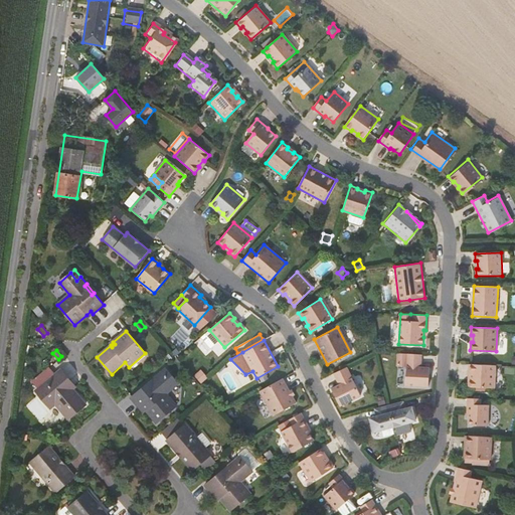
[(420,367),(421,354),(406,354),(398,353),(397,366),(406,367),(405,385),(428,386),(430,367),(420,367)]
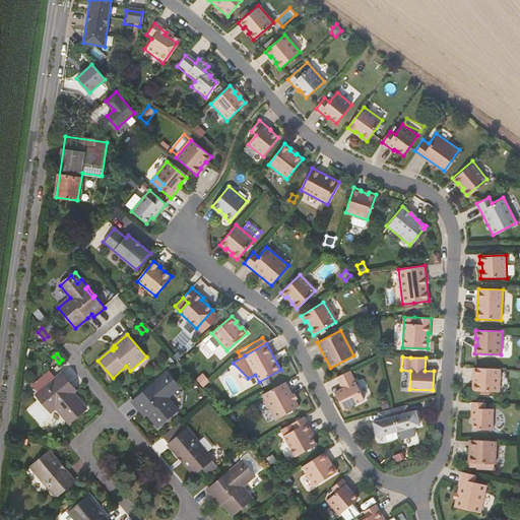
[(500,369),(473,368),(473,376),(475,376),(475,383),(473,383),(472,391),(499,392),(500,369)]
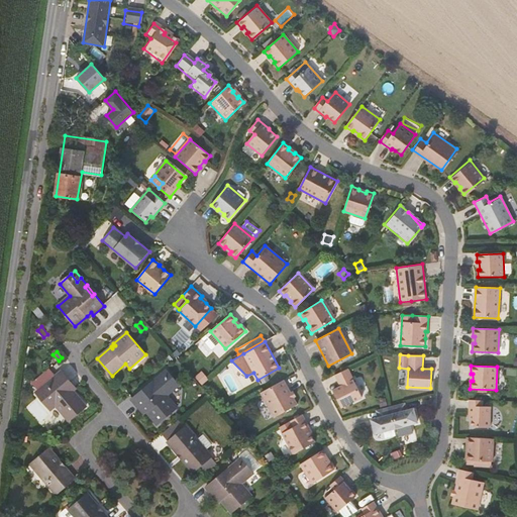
[(38,391),(56,376),(48,369),(32,383),(38,391)]
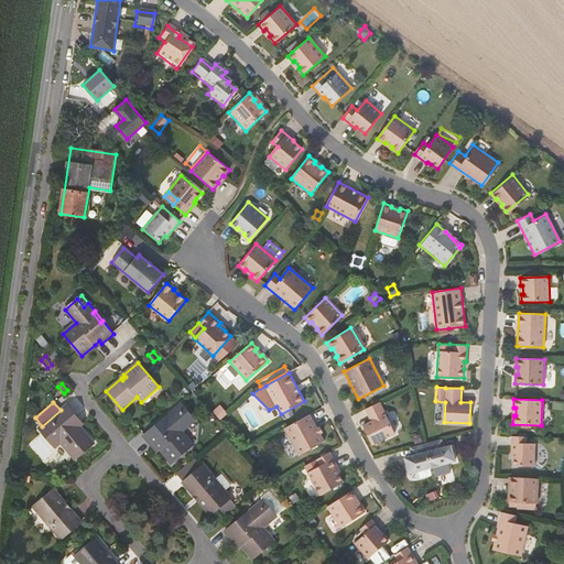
[(379,402),(365,409),(371,422),(364,425),(372,444),(394,433),(379,402)]
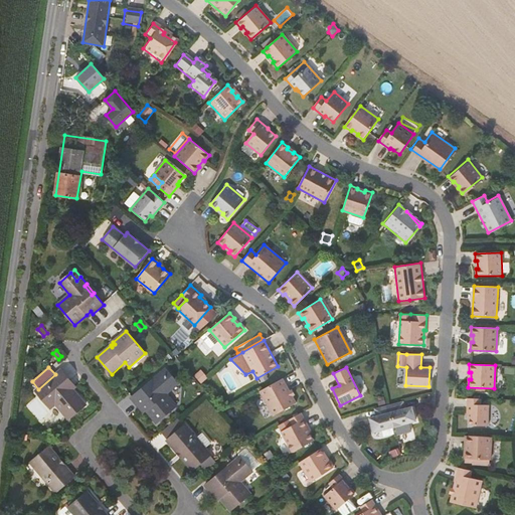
[(165,369),(158,375),(162,379),(169,373),(165,369)]
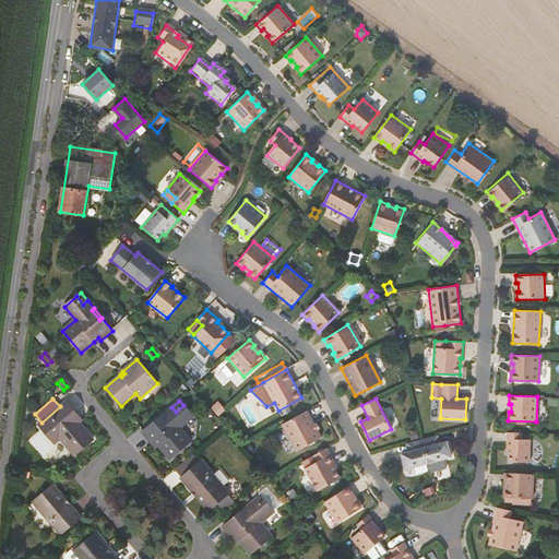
[(78,420),(80,417),(67,402),(60,406),(42,423),(39,425),(55,443),(60,438),(74,455),(93,440),(80,424),(78,420)]
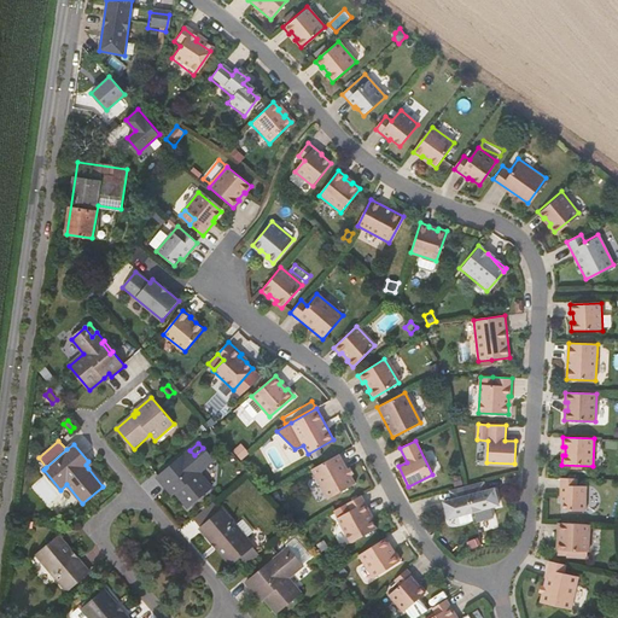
[(242,460),(250,454),(242,444),(233,450),(242,460)]
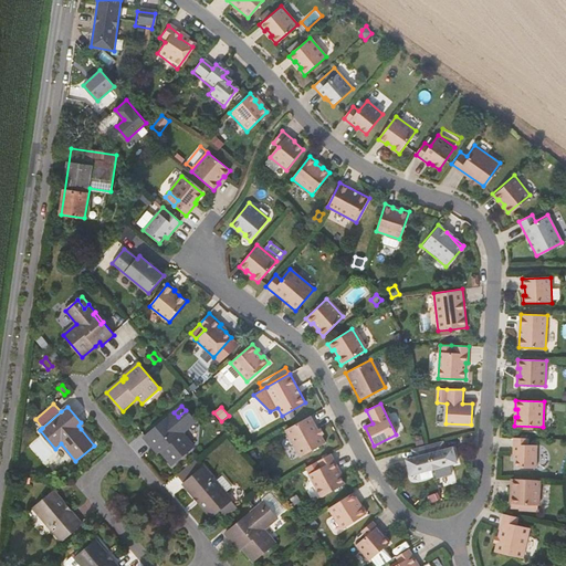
[(196,422),(186,410),(178,417),(174,412),(166,418),(168,420),(158,429),(156,427),(144,438),(154,450),(157,448),(160,452),(171,464),(194,447),(182,433),(196,422)]
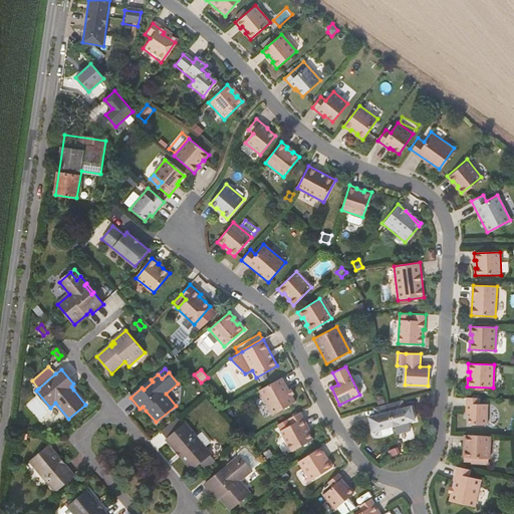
[(289,391),(281,377),(259,391),(273,415),(295,402),(292,396),(289,391)]
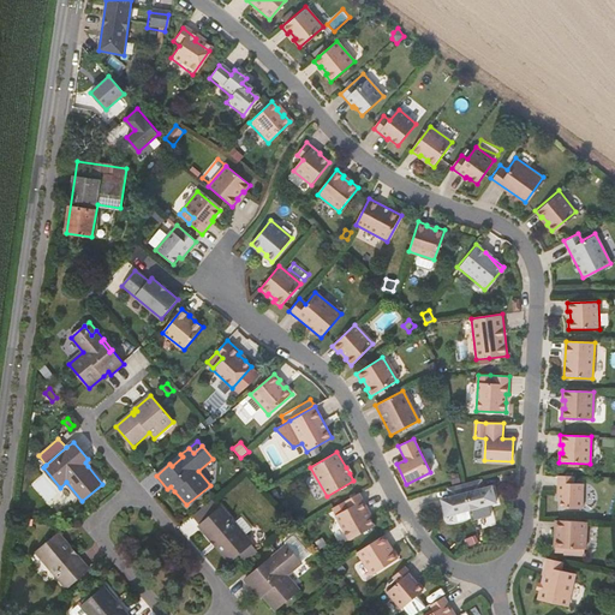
[(180,454),(169,464),(172,466),(183,457),(180,454)]
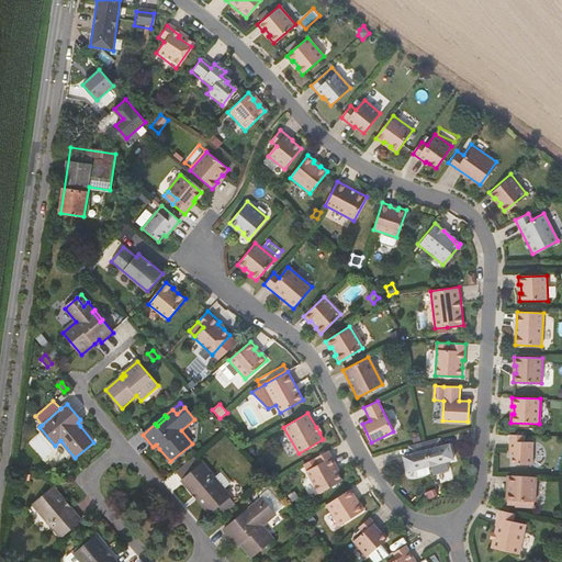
[(226,424),(232,419),(227,415),(222,419),(226,424)]
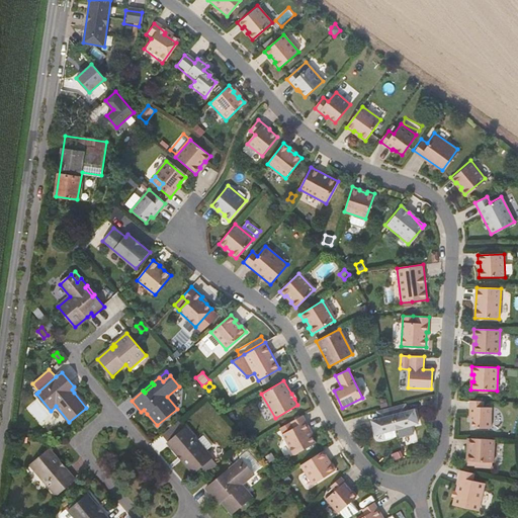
[(484,401),(470,401),(469,420),(472,420),(472,428),(491,428),(492,408),(484,407),(484,401)]
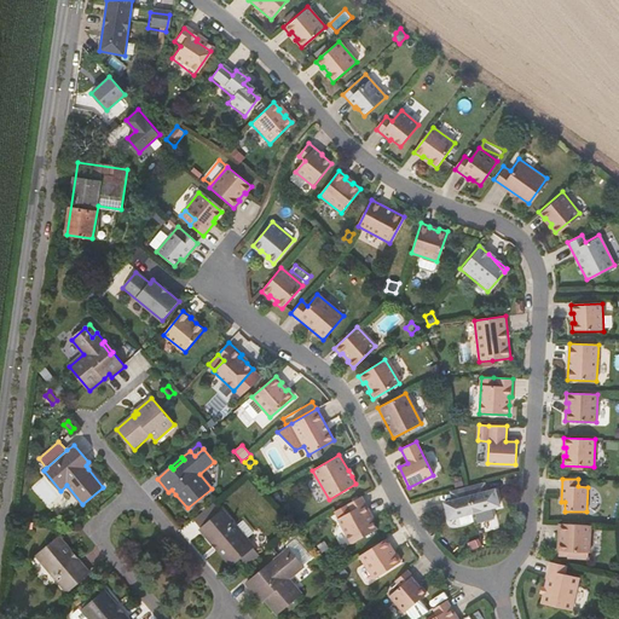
[(468,487),(474,513),(476,522),(493,518),(491,508),(499,505),(496,489),(487,491),(485,482),(468,487)]
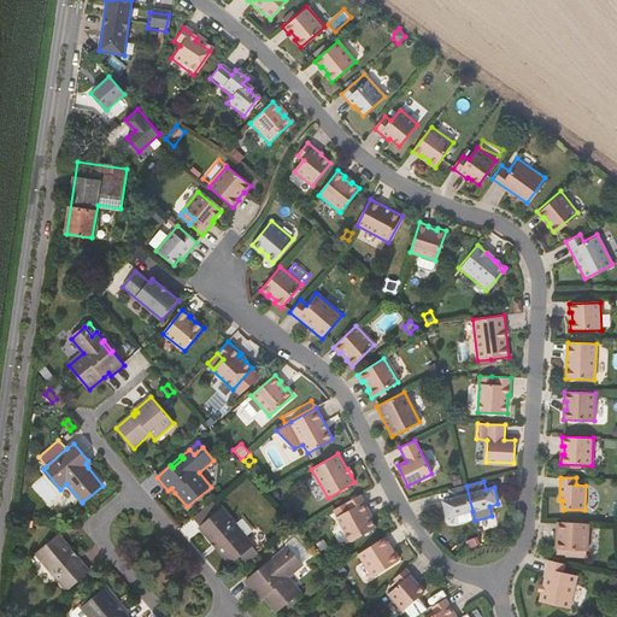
[(466,486),(450,489),(452,499),(442,500),(447,517),(472,511),(466,486)]
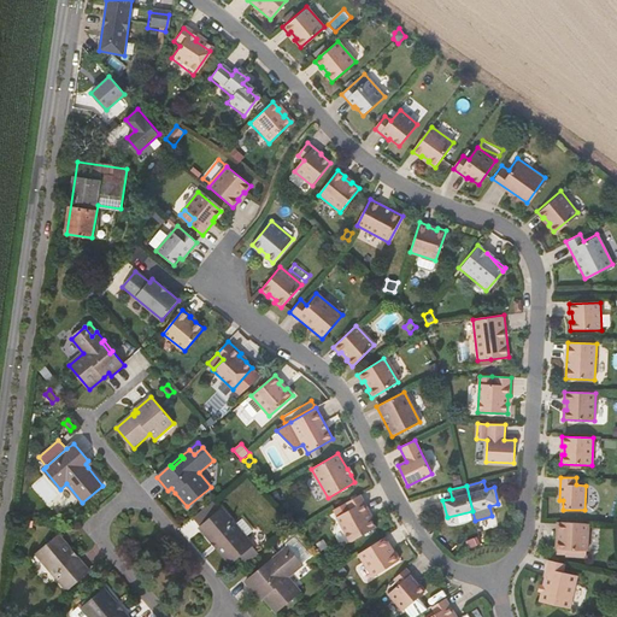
[(369,510),(360,494),(333,510),(351,542),(376,528),(371,518),(366,511),(369,510)]
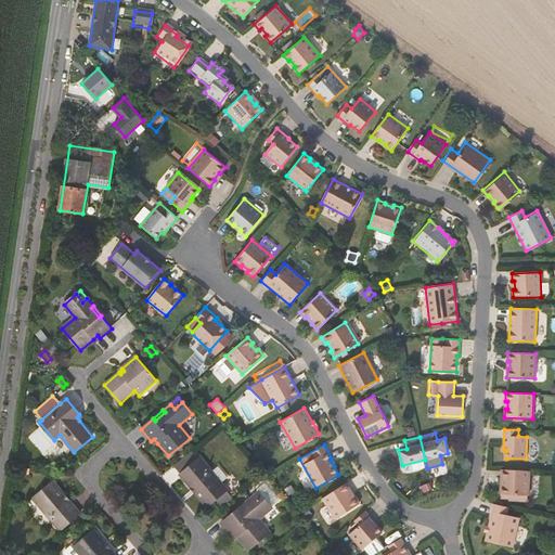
[(211,472),(199,457),(199,459),(192,450),(173,466),(180,474),(179,475),(191,488),(192,487),(196,492),(195,493),(207,506),(211,502),(219,511),(233,499),(226,490),(227,490),(221,482),(227,477),(218,466),(211,472)]
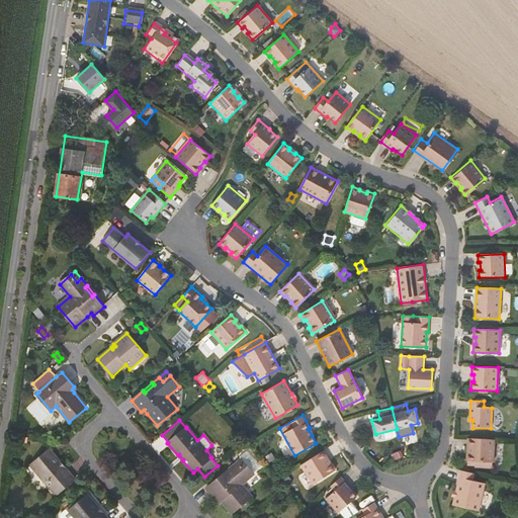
[(495,440),(468,438),(467,446),(469,446),(469,453),(467,453),(466,461),(467,461),(493,462),(495,440)]
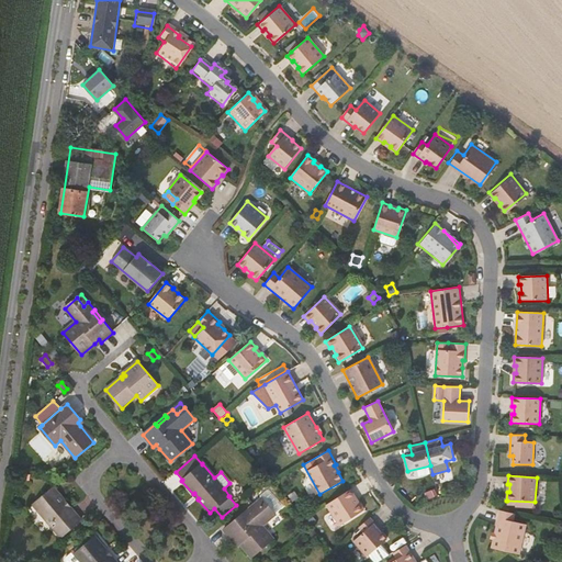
[(460,493),(467,495),(469,489),(462,486),(460,493)]
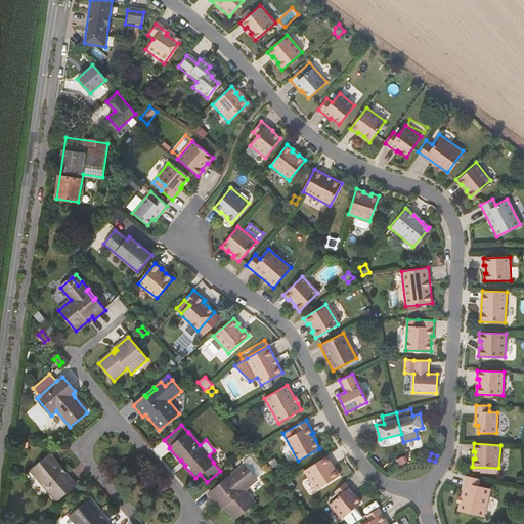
[(60,468),(50,454),(31,471),(56,501),(76,485),(64,473),(63,474),(59,469),(60,468)]
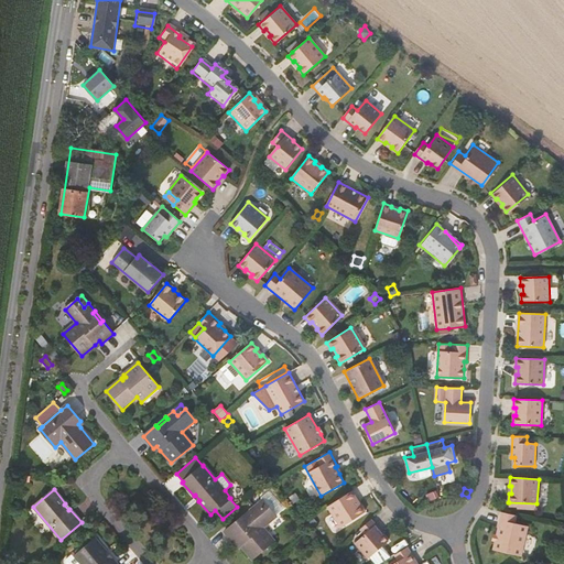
[(356,498),(351,490),(327,506),(342,528),(366,512),(360,505),(359,506),(355,499),(356,498)]
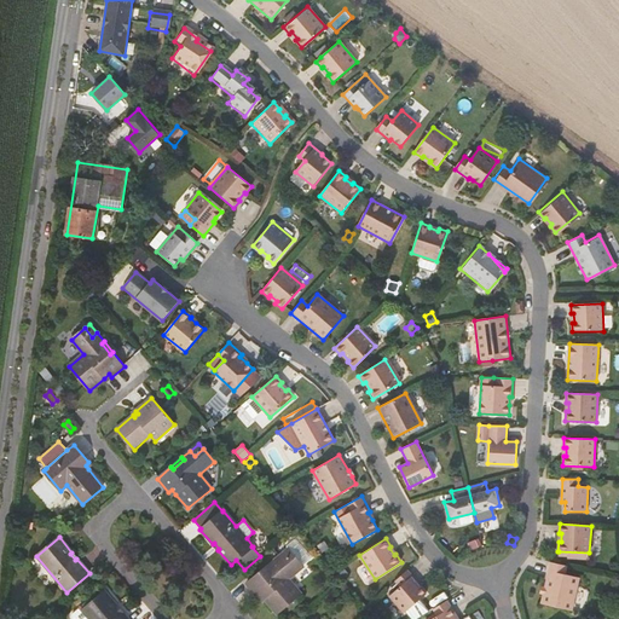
[(283,561),(291,554),(288,549),(279,556),(283,561)]
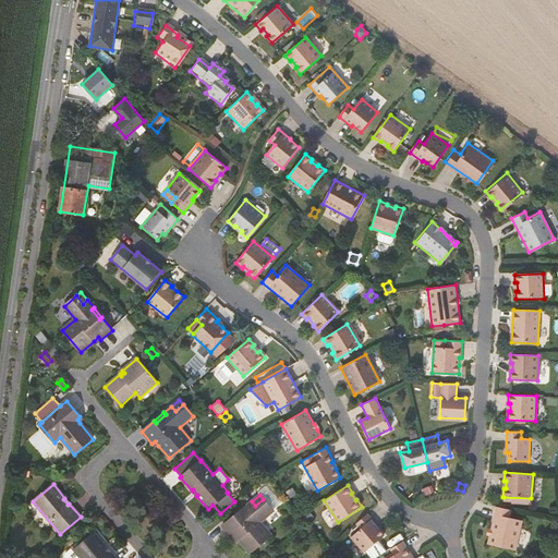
[(274,511),(263,499),(255,506),(252,501),(244,508),(246,510),(237,518),(234,516),(222,526),(232,538),(234,536),(239,541),(250,554),(270,535),(259,523),(274,511)]
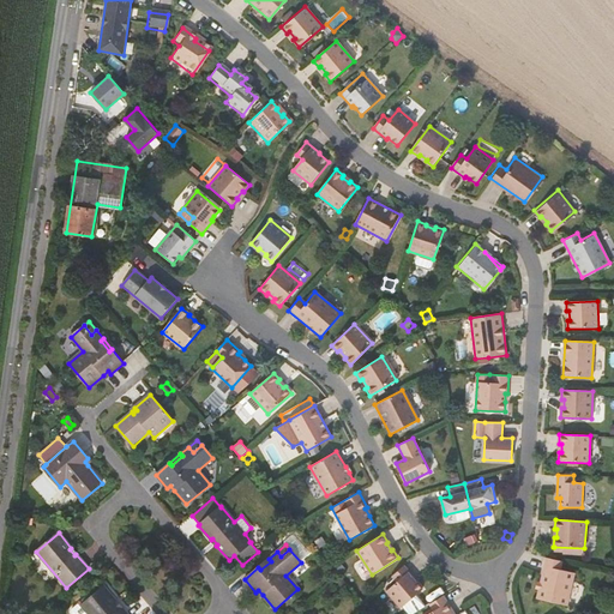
[(564,561),(547,558),(541,582),(539,590),(537,599),(567,606),(575,573),(561,570),(564,561)]
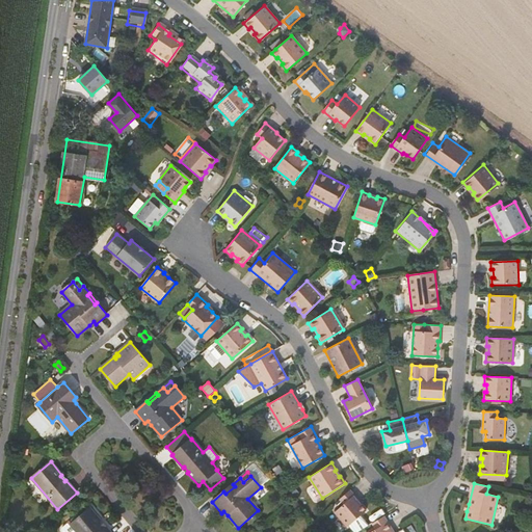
[(235,486),(233,484),(223,491),(225,494),(235,486)]
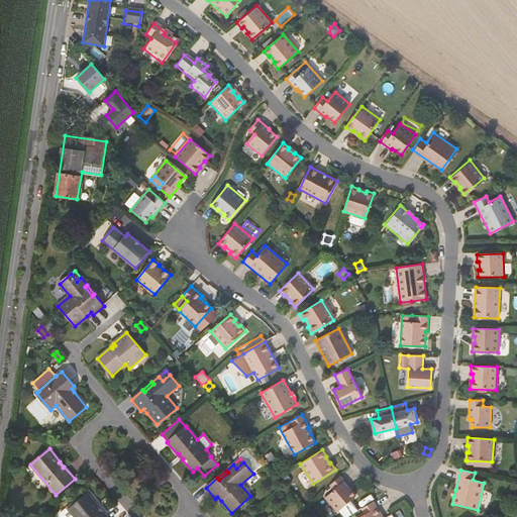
[(349,487),(340,476),(329,485),(334,490),(329,494),(325,498),(337,512),(356,497),(351,491),(348,488),(349,487)]
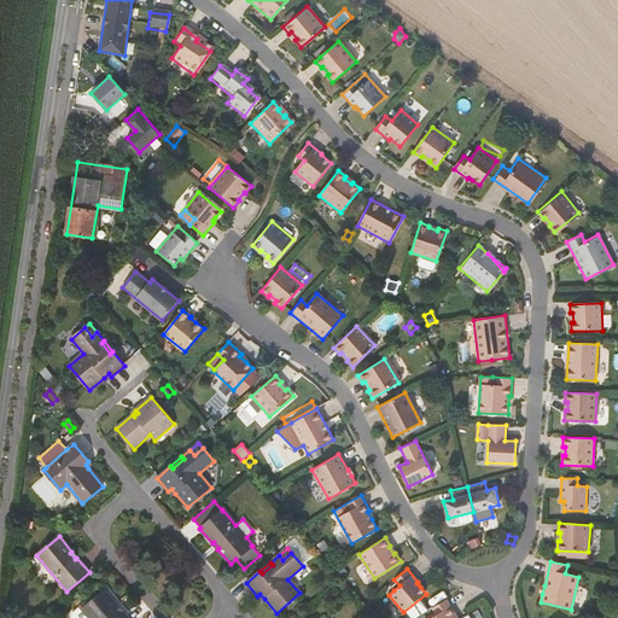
[(389,584),(394,590),(400,586),(394,579),(389,584)]
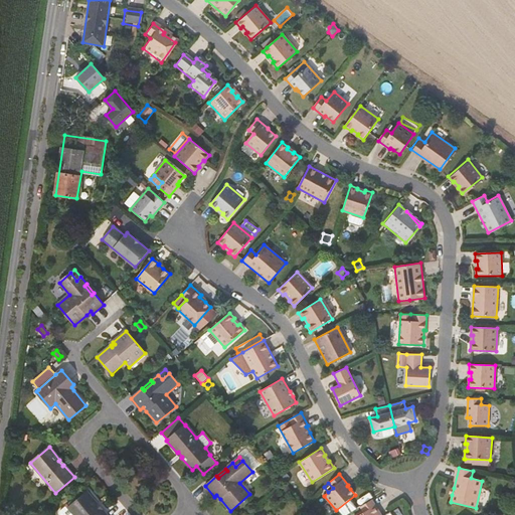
[(98,505),(88,492),(77,500),(70,506),(68,507),(74,514),(106,514),(102,510),(101,510),(97,506),(98,505)]
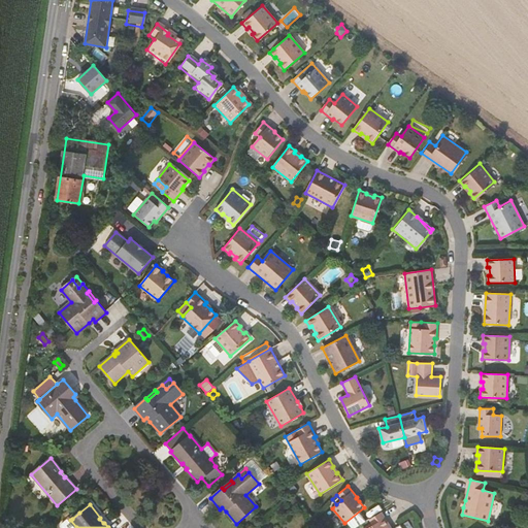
[(62,514),(64,516),(72,508),(70,506),(62,514)]
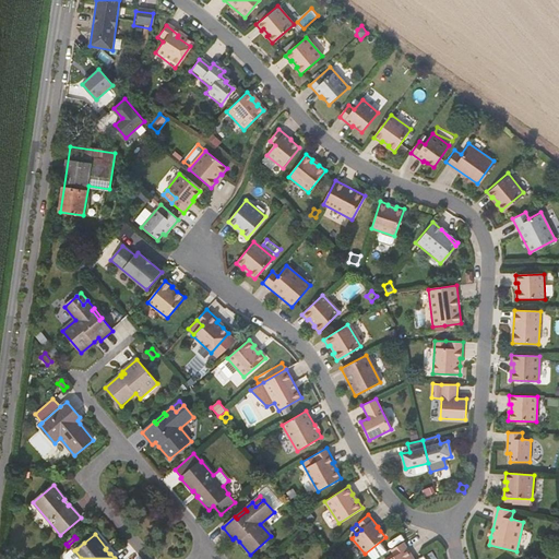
[(76,549),(84,543),(82,540),(74,547),(76,549)]
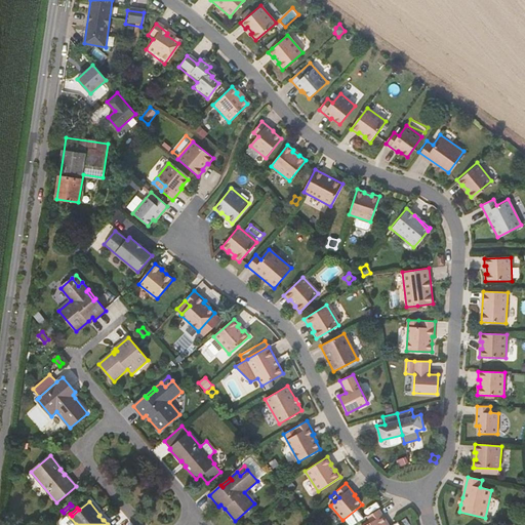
[(387,522),(378,510),(367,517),(369,520),(370,523),(366,524),(398,524),(397,522),(392,524),(386,524),(385,523),(387,522)]
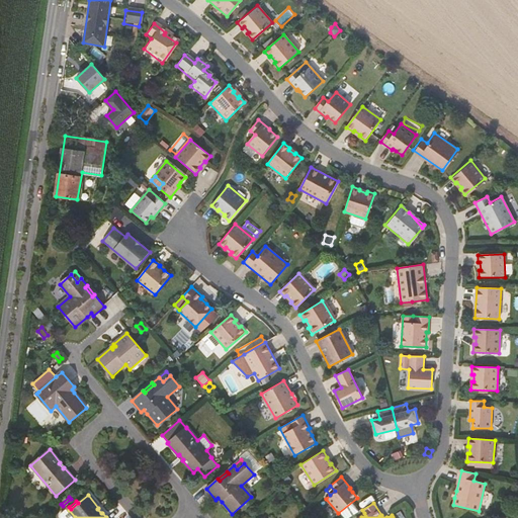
[(75,517),(69,510),(69,511),(67,509),(60,514),(60,516),(61,517),(75,517)]
